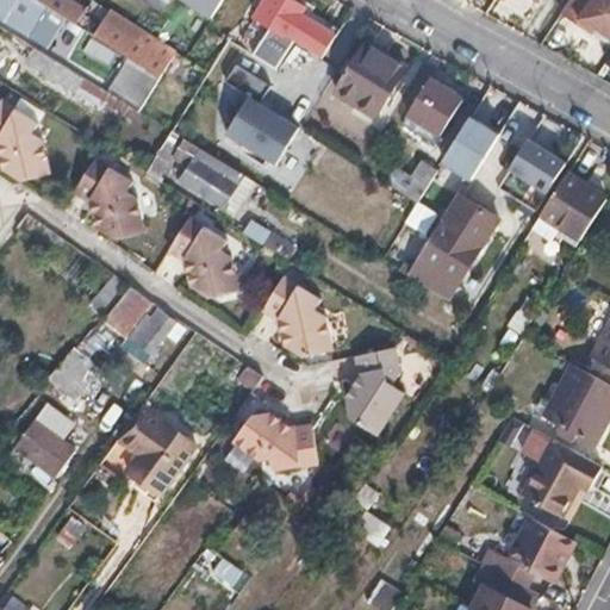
[(0,0),(0,20),(1,19),(18,30),(33,7),(41,11),(45,5),(37,0),(0,0)]
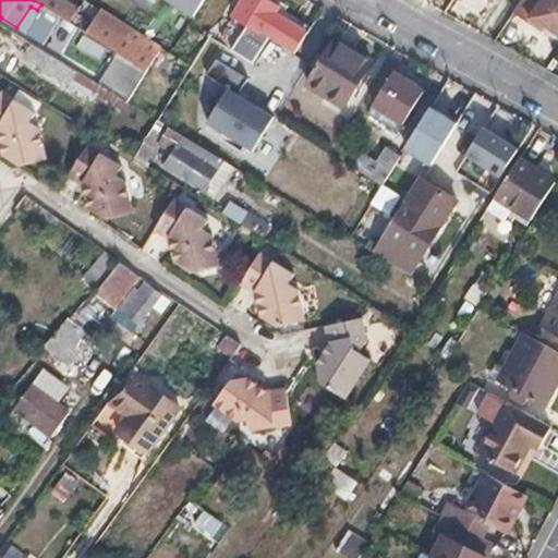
[(34,0),(41,4),(60,15),(68,3),(62,0),(34,0)]
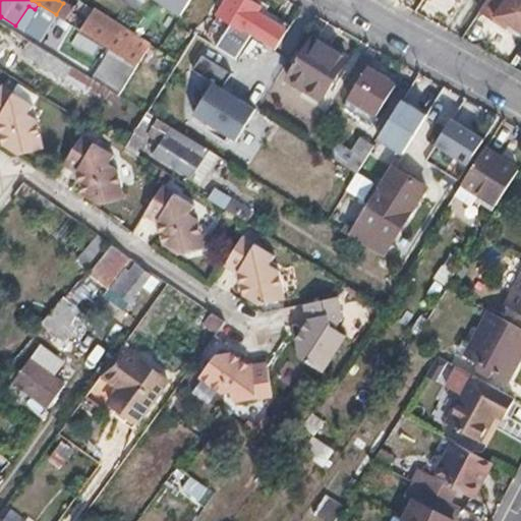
[(159,0),(184,15),(193,0),(159,0)]
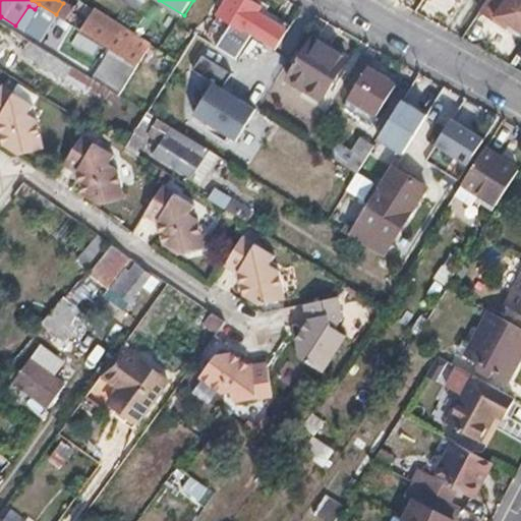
[(277,50),(293,24),(279,15),(276,20),(261,11),(263,6),(252,0),(228,0),(220,14),(252,35),(277,50)]
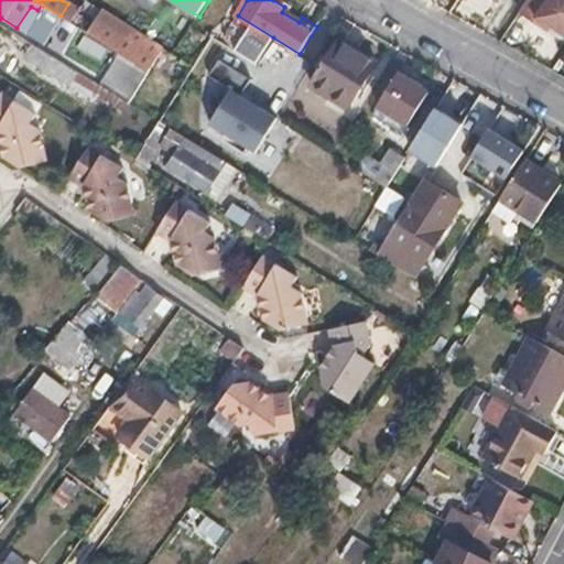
[(563,0),(529,0),(524,9),(563,34),(563,0)]
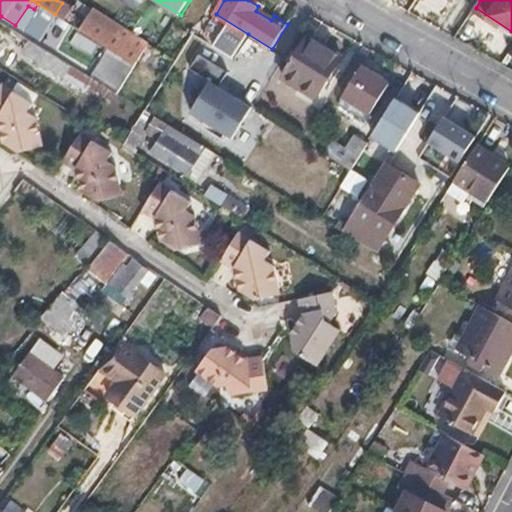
[(151,43),(136,34),(131,42),(93,18),(84,32),(123,57),(137,66),(151,43)]
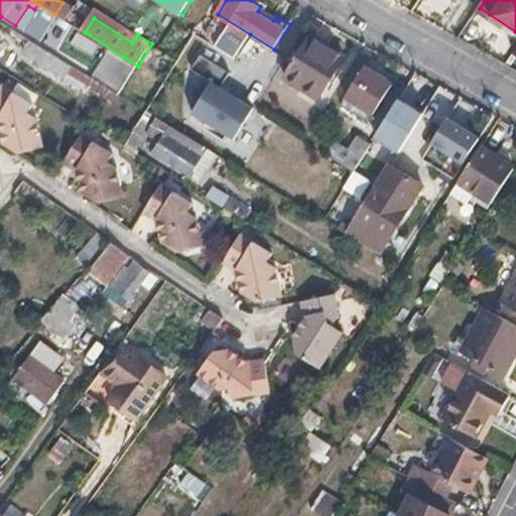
[(313,35),(287,78),(318,98),(346,55),(313,35)]
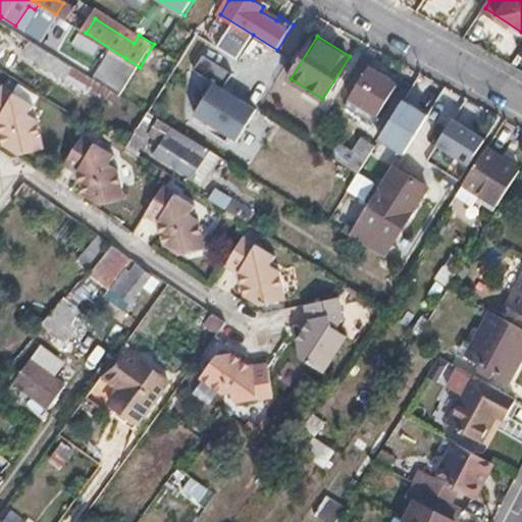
[(46,50),(37,44),(29,57),(66,81),(73,67),(46,50)]
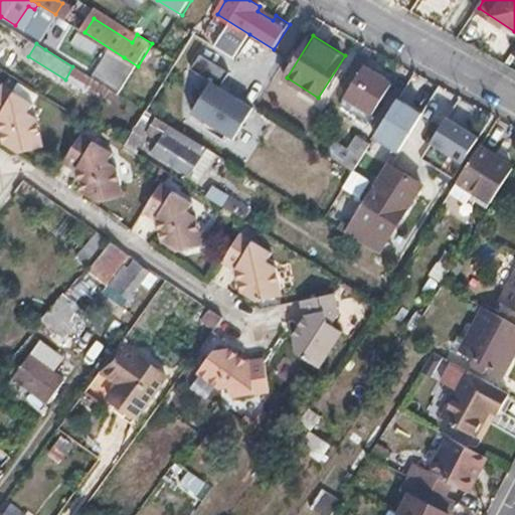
[(124,57),(106,87),(119,95),(138,66),(124,57)]
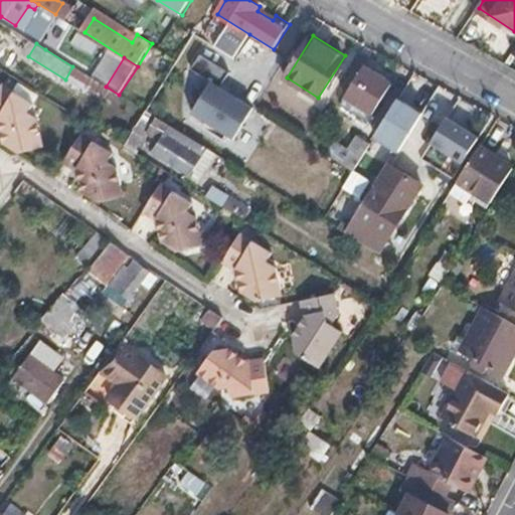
[(233,145),(253,111),(221,91),(228,75),(201,59),(191,74),(210,87),(189,119),(233,145)]
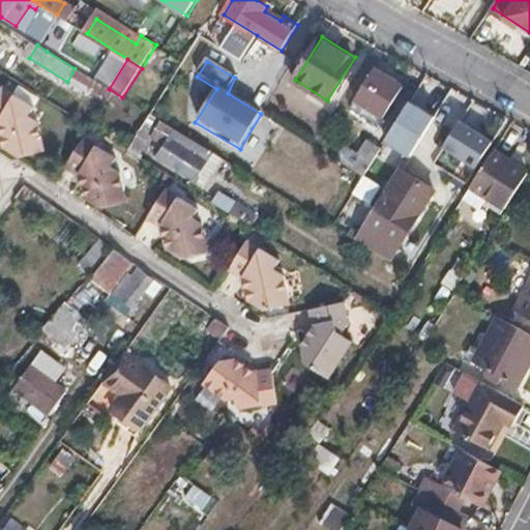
[(376,69),(356,100),(383,118),(404,86),(376,69)]
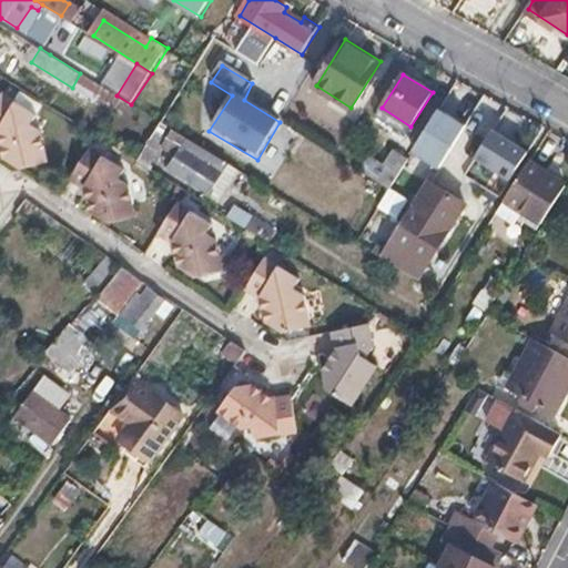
[(3,87),(0,91),(0,138),(2,152),(19,161),(48,154),(42,127),(33,120),(39,110),(3,87)]
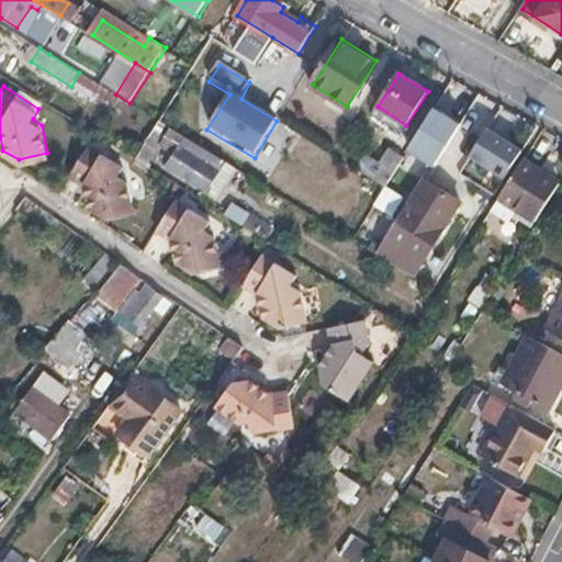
[(437,105),(411,147),(437,165),(463,123),(437,105)]
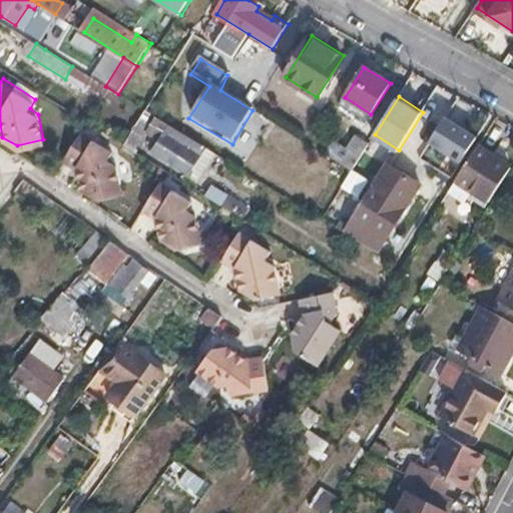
[(446,117),(430,142),(463,162),(479,137),(446,117)]
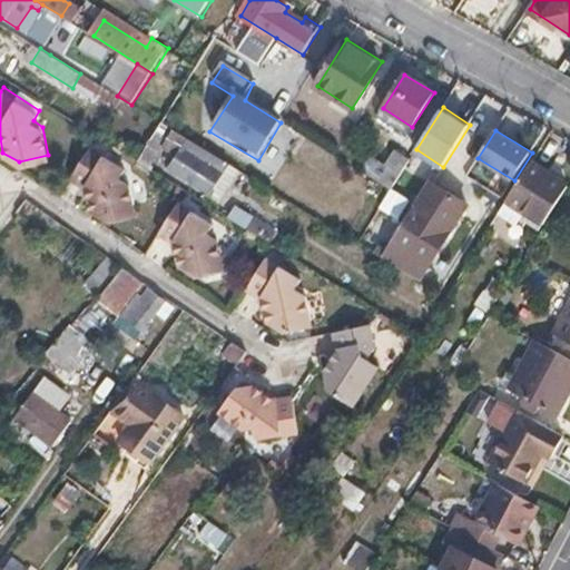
[(228,164),(182,135),(176,145),(184,149),(172,168),(210,193),(228,164)]
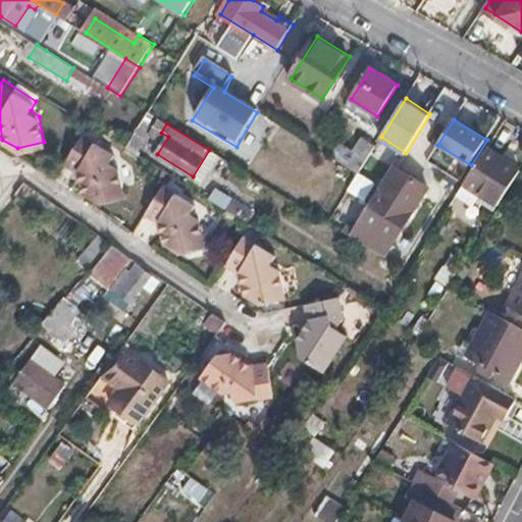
[(138,129),(127,147),(141,155),(151,138),(138,129)]
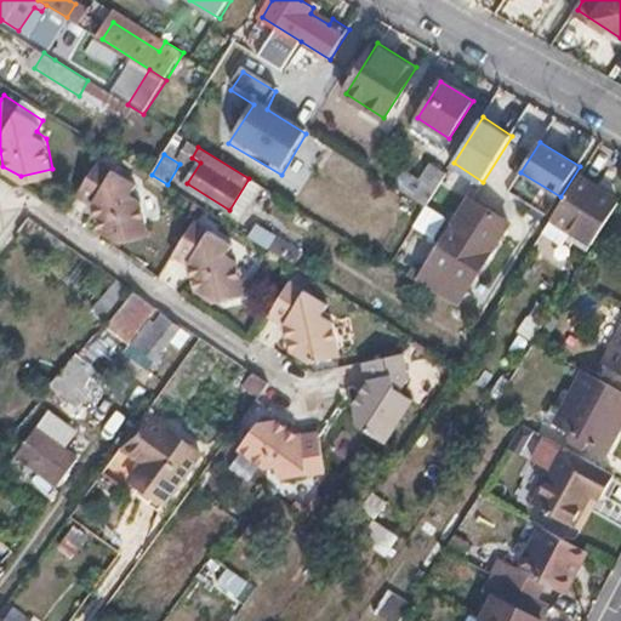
[(96,159),(77,189),(92,200),(101,229),(121,243),(151,235),(142,200),(132,193),(137,184),(96,159)]
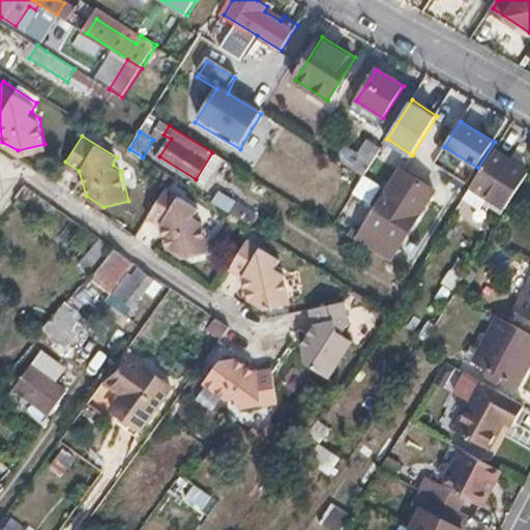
[(350,166),(364,176),(381,148),(366,139),(350,166)]
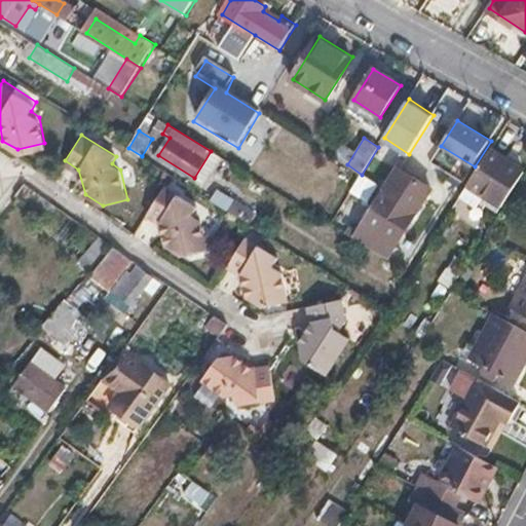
[(525,172),(491,150),(468,185),(504,208),(525,172)]
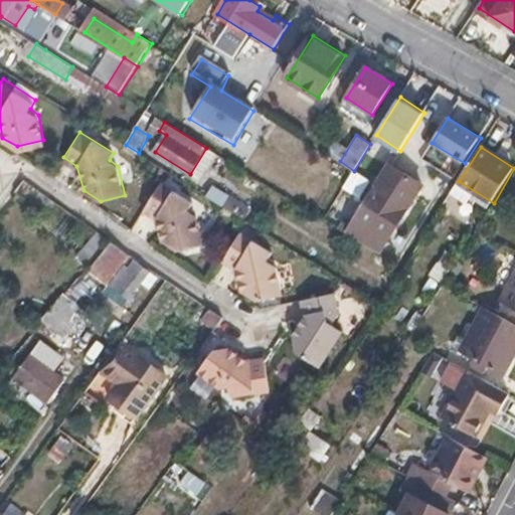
[(389,165),(346,233),(378,252),(421,185),(389,165)]
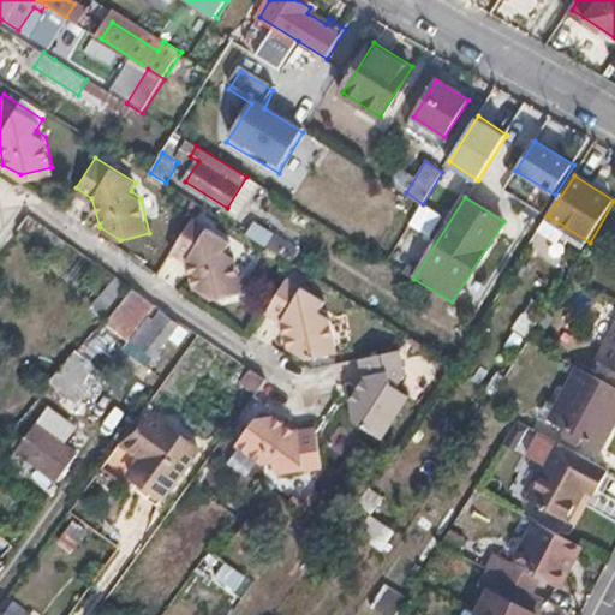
[(423,204),(410,224),(430,237),(442,216),(423,204)]
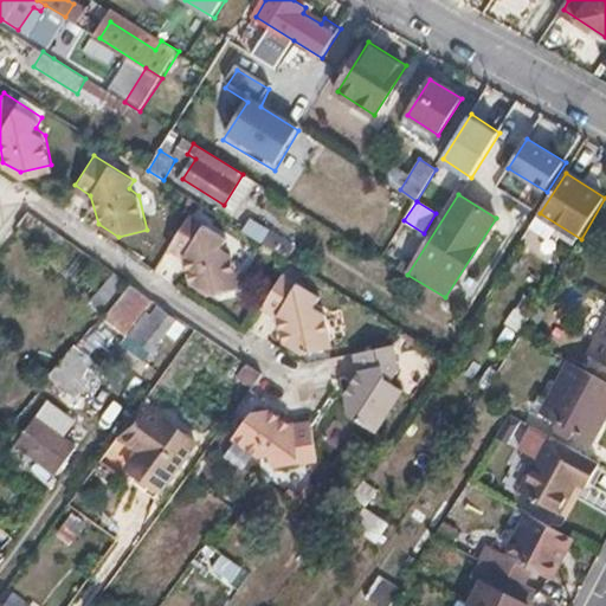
[(189,212),(171,243),(186,252),(193,282),(211,294),(240,288),(232,253),(221,246),(227,236),(189,212)]
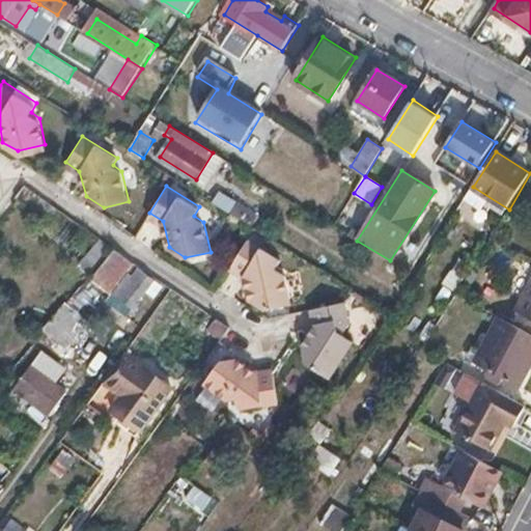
[(473,187),(466,197),(503,220),(509,210),(473,187)]
